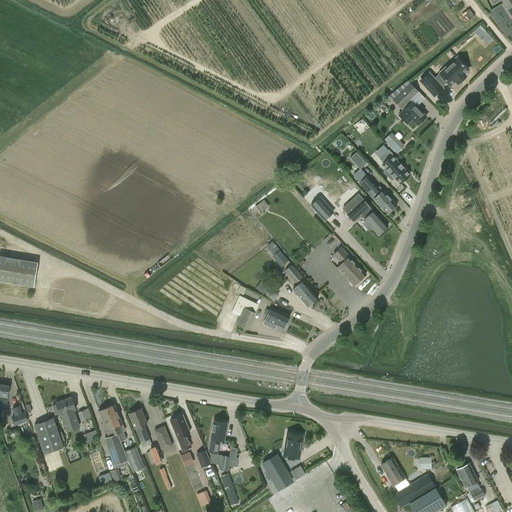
[(511,0),(501,0),(511,16),(511,15),(511,0)]
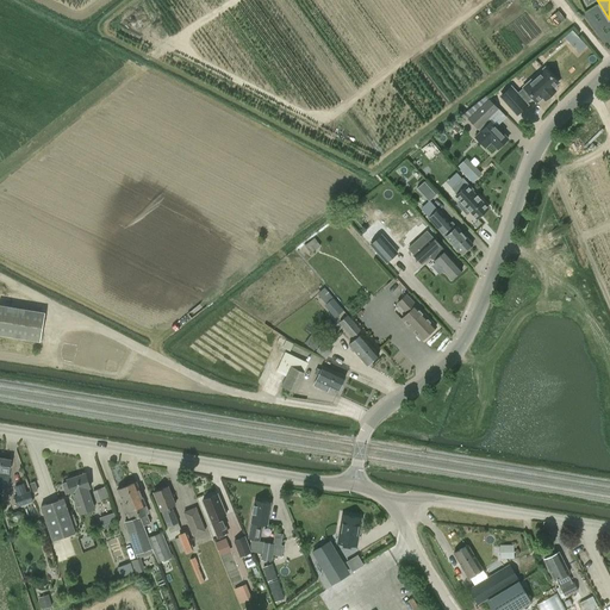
[(559,11),(551,18),(553,20),(558,17),(561,23),(565,19),(559,11)]
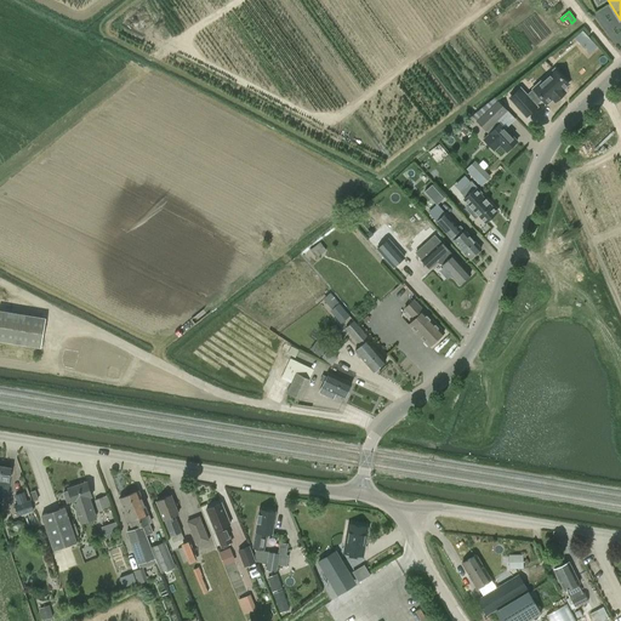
[(510,97),(527,115),(536,107),(535,106),(542,98),(546,103),(552,98),(554,101),(564,92),(562,89),(568,84),(554,69),(533,89),(534,89),(527,96),(519,89),(510,97)]
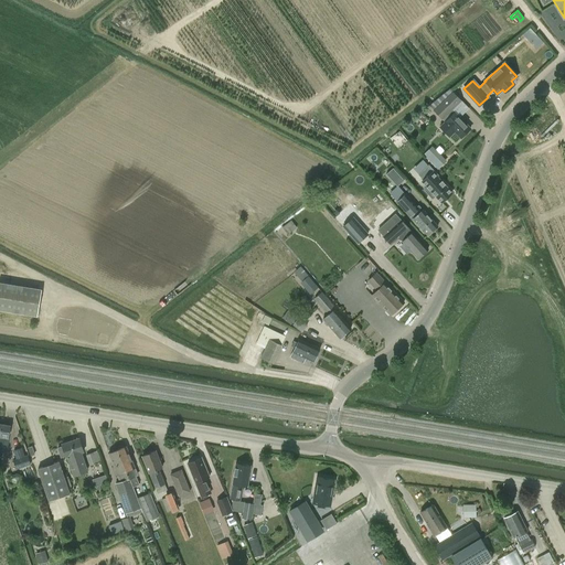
[(461,100),(452,92),(434,109),(445,123),(440,127),(451,138),(456,134),(460,138),(470,128),(452,109),(461,100)]
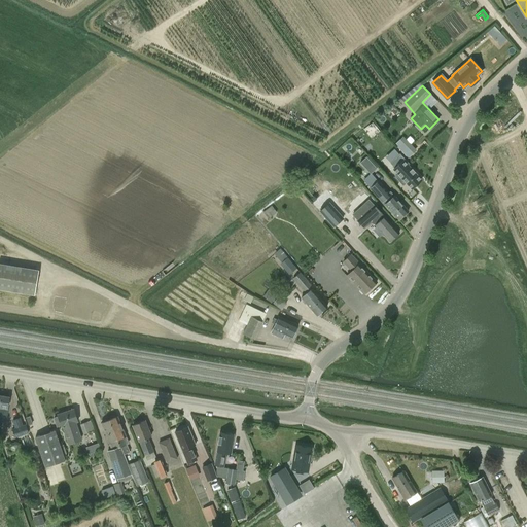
[(373,121),(363,129),(372,138),(381,131),(373,121)]
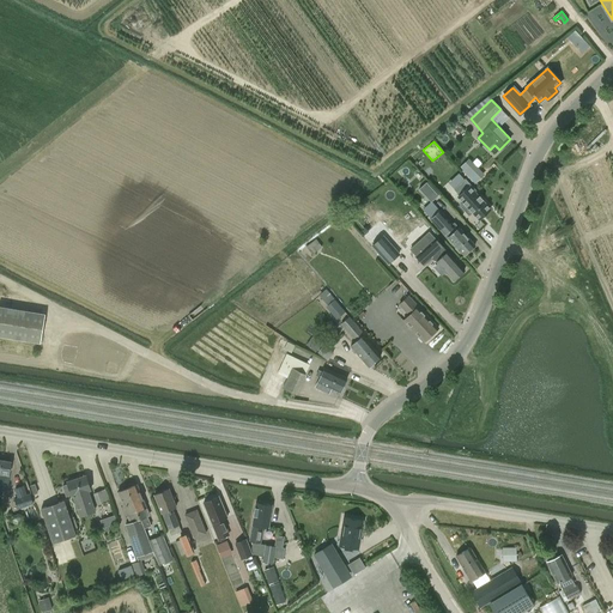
[(466,178),(454,189),(459,194),(457,195),(462,201),(459,205),(469,216),(473,212),(479,219),(490,210),(474,192),(477,190),(466,178)]
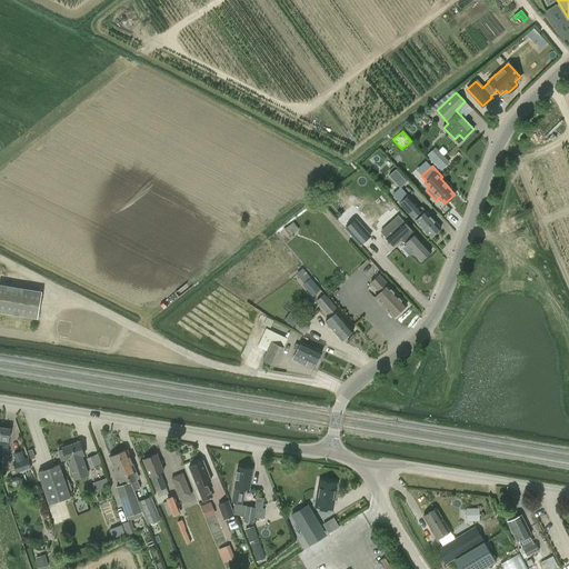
[(407,181),(396,169),(389,176),(400,188),(407,181)]
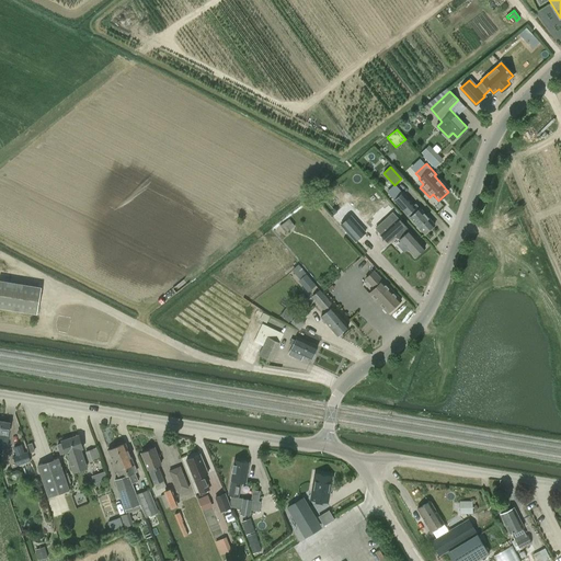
[(390,196),(395,199),(393,201),(405,214),(405,213),(424,233),(434,224),(420,208),(415,204),(414,205),(403,192),(402,193),(399,189),(390,196)]
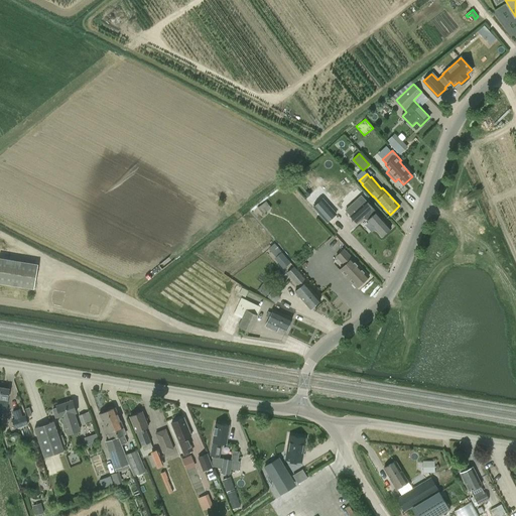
[(391,227),(366,201),(350,216),(357,223),(366,215),(370,218),(367,220),(382,236),(391,227)]
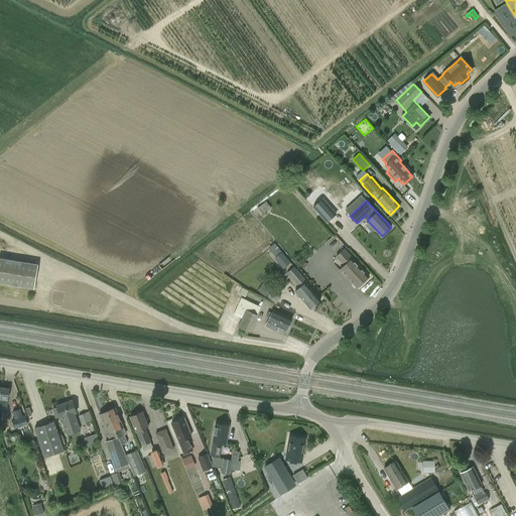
[(270,208),(265,202),(258,207),(263,214),(270,208)]
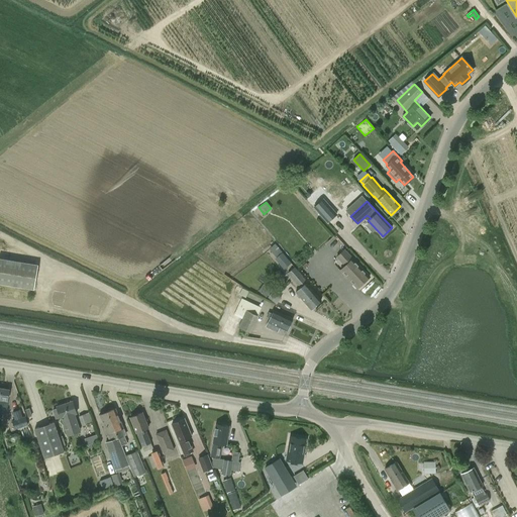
[(291,263),(276,244),(270,249),(277,256),(275,259),(284,269),(291,263)]
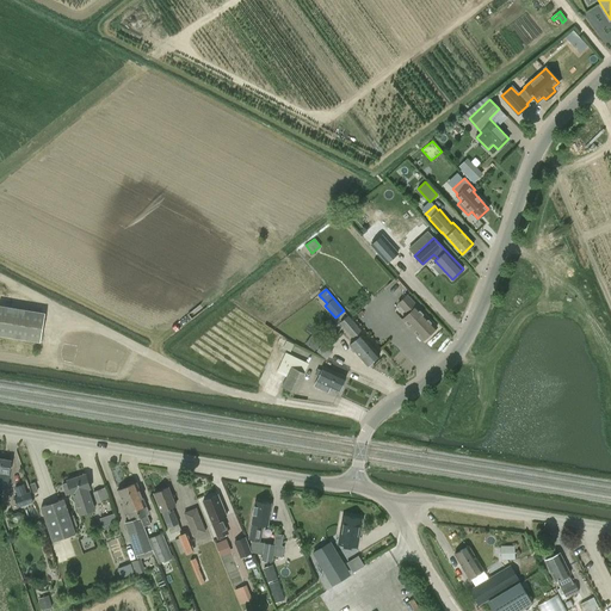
[(407,294),(397,303),(407,314),(401,319),(407,326),(423,340),(437,326),(423,312),(424,312),(423,310),(417,304),(407,294)]
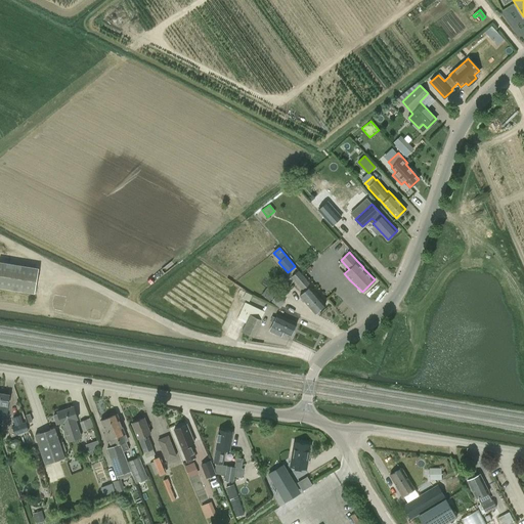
[(0,288),(35,293),(39,268),(0,261),(0,288)]
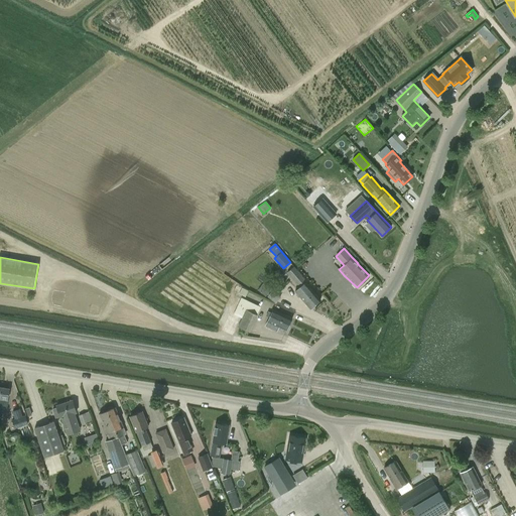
[(320,299),(305,282),(307,281),(294,266),(286,272),(299,287),(295,291),(309,308),(320,299)]
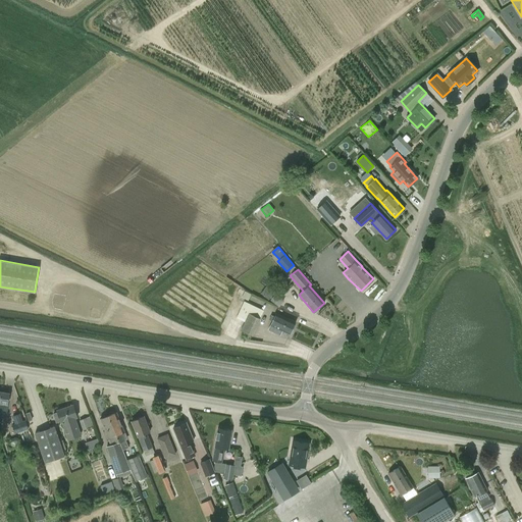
[(261,293),(269,300),(275,293),(267,285),(261,293)]
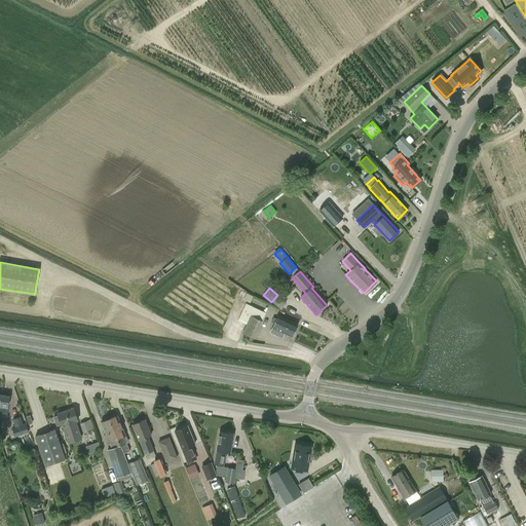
[(251,302),(253,296),(247,293),(243,299),(251,302)]
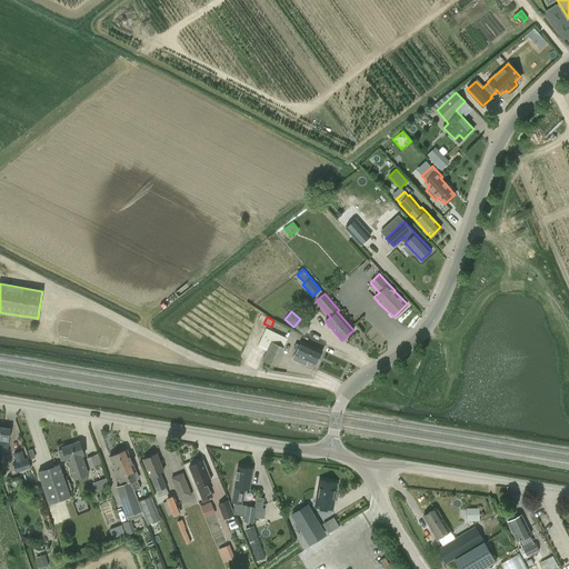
[(305,335),(305,333),(309,328),(300,320),(295,327),(305,335)]
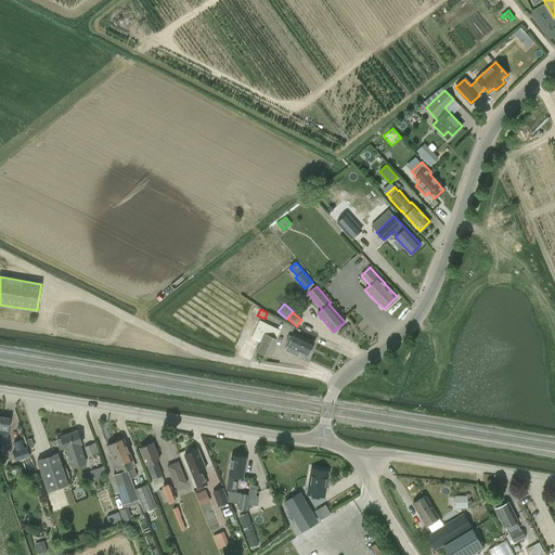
[(259,321),(250,338),(260,341),(256,350),(256,351),(268,357),(276,338),(267,334),(270,325),(259,321)]
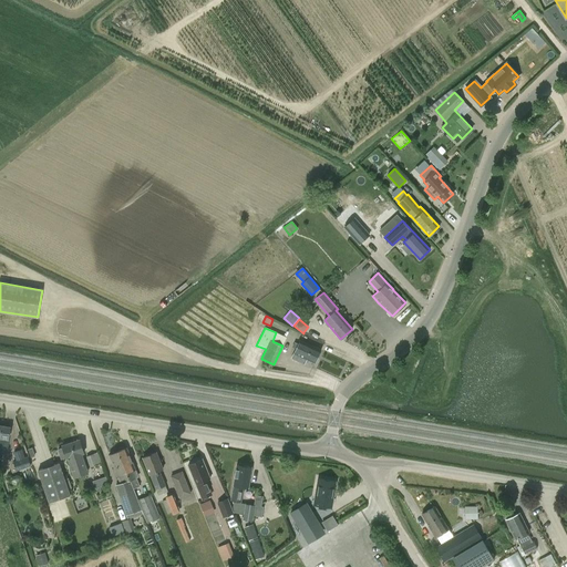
[(300,340),(291,358),(305,364),(307,360),(315,363),(320,350),(300,340)]
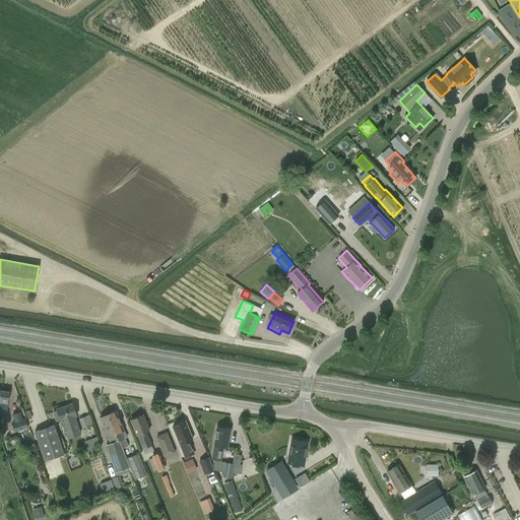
[(0,414),(6,415),(8,403),(7,402),(9,392),(0,390),(0,414)]
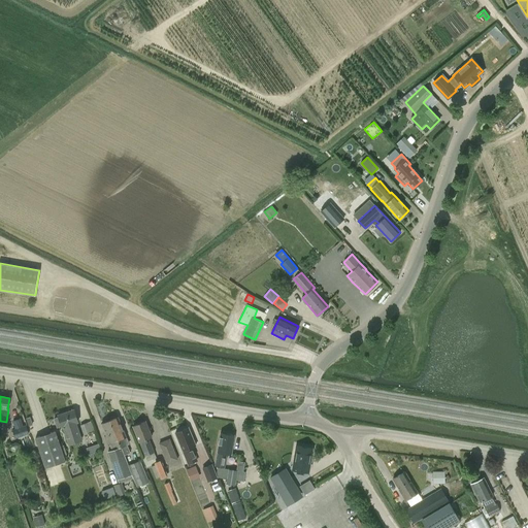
[(59,417),(54,419),(57,427),(62,426),(62,428),(63,427),(69,444),(78,440),(77,436),(80,435),(76,423),(78,422),(73,409),(58,415),(59,417)]
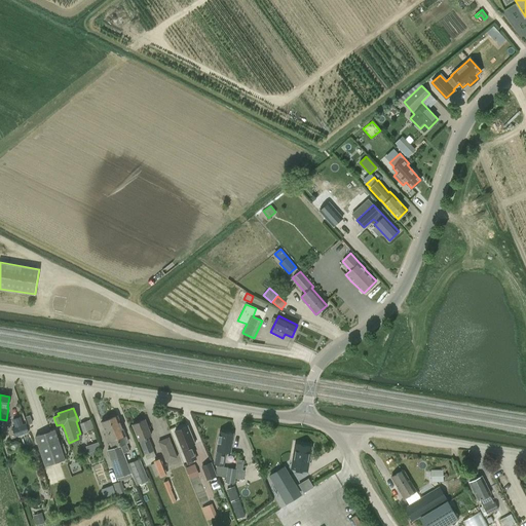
[(117,416),(109,419),(122,453),(123,453),(128,450),(123,437),(125,436),(117,416)]
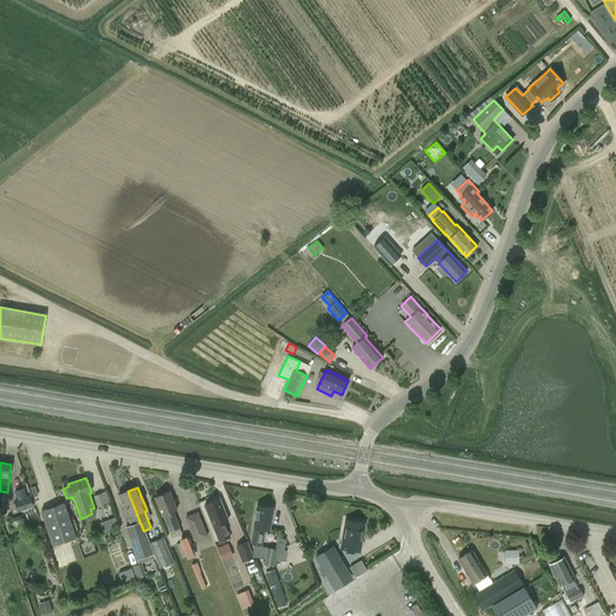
[(21,490),(15,491),(18,501),(15,502),(18,510),(33,505),(30,497),(23,498),(21,490)]
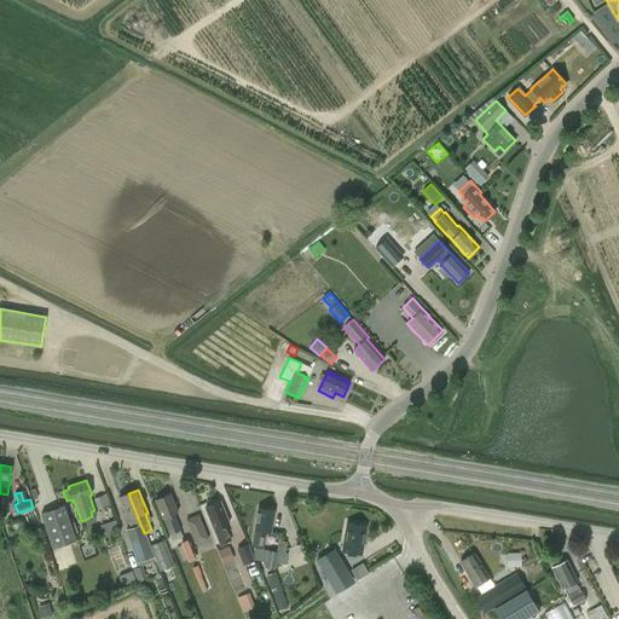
[(144,533),(128,493),(120,497),(125,512),(122,513),(126,521),(128,520),(132,528),(126,531),(137,561),(154,556),(151,550),(145,533),(144,533)]
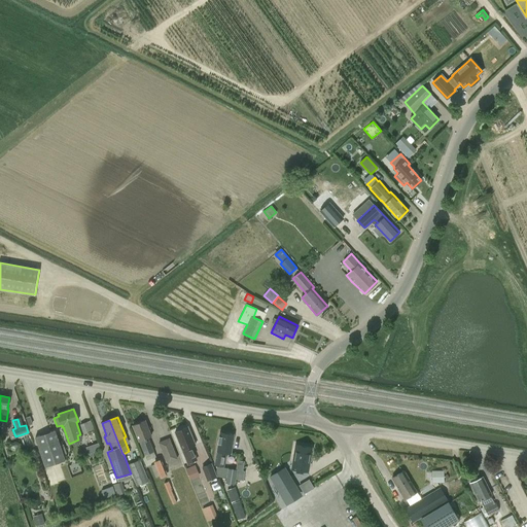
[(138,441),(139,440),(145,454),(153,451),(148,436),(151,435),(145,420),(133,425),(138,441)]
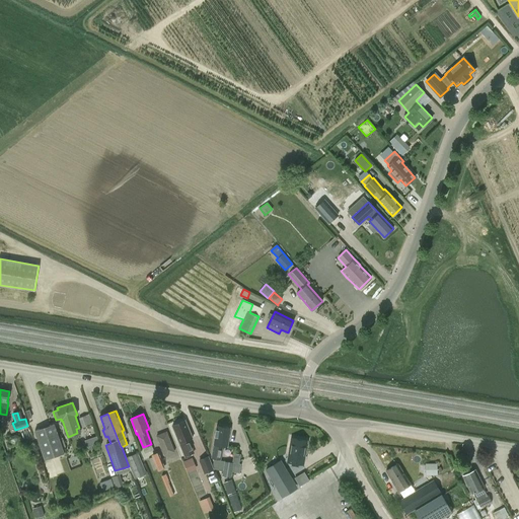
[(89,425),(86,416),(79,418),(82,428),(89,425)]
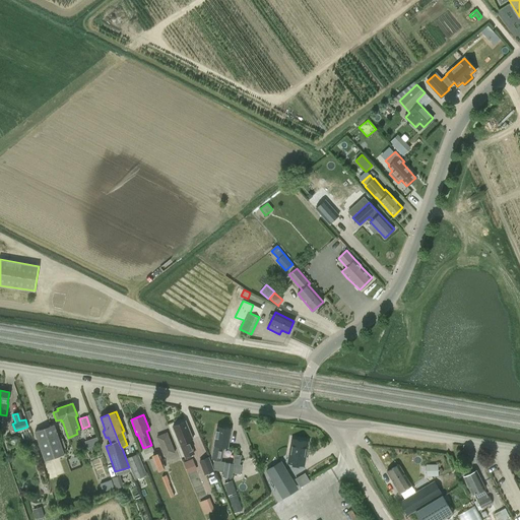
[(186,421),(173,427),(180,444),(185,457),(195,453),(189,440),(193,439),(186,421)]
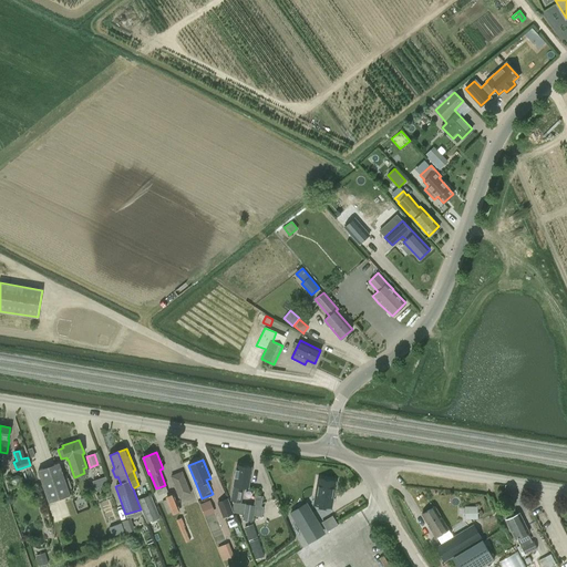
[(70,496),(59,463),(38,471),(49,503),(70,496)]
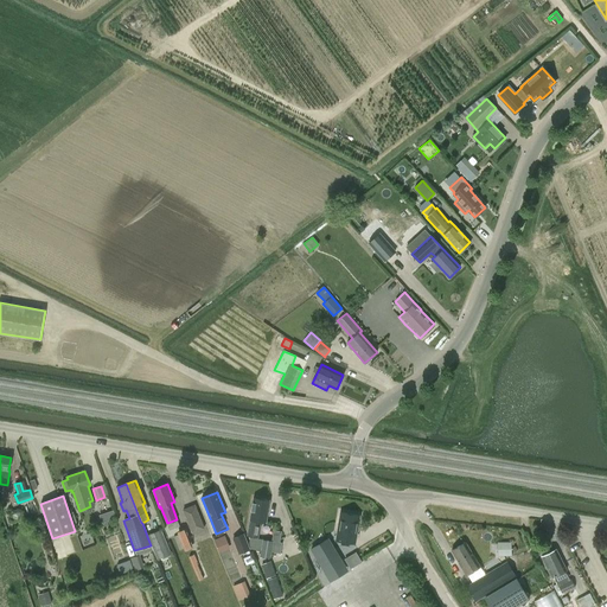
[(254,498),(250,519),(247,536),(251,537),(257,538),(261,521),(266,522),(269,500),(254,498)]
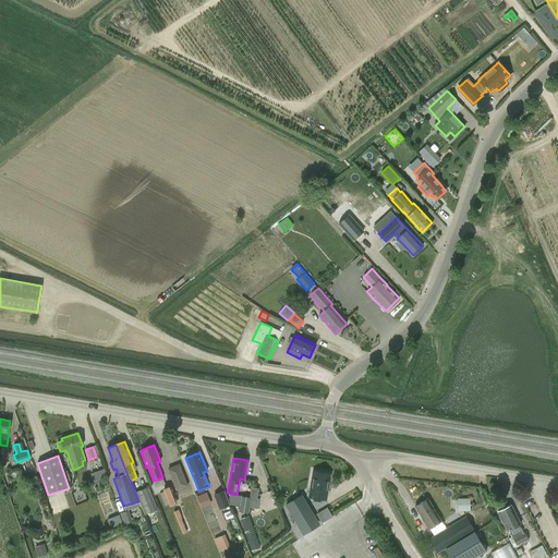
[(180,463),(168,468),(177,490),(189,486),(180,463)]
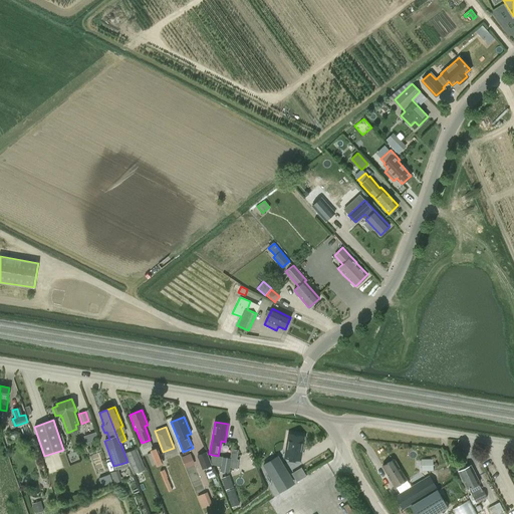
[(83,435),(86,443),(98,438),(95,431),(83,435)]
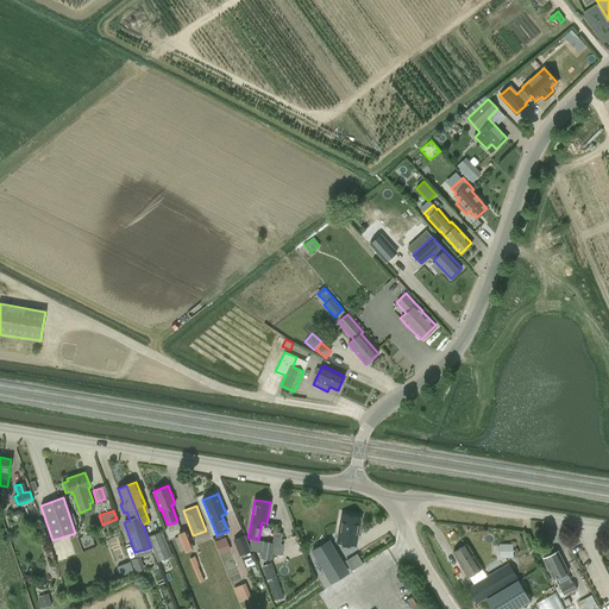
[(362,516),(341,513),(337,542),(343,542),(343,546),(350,547),(351,545),(357,546),(362,516)]
